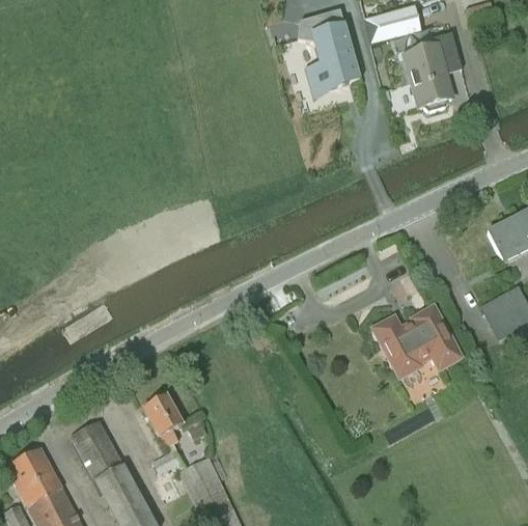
[(416,3),(366,18),(372,44),(423,29),(416,3)]
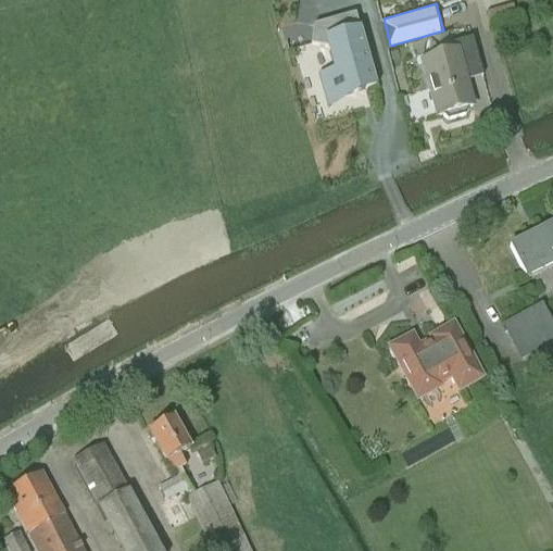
[(315,22),(312,41),(329,45),(336,67),(321,72),(329,103),(331,102),(329,96),(366,85),(378,82),(356,10),(315,22)]
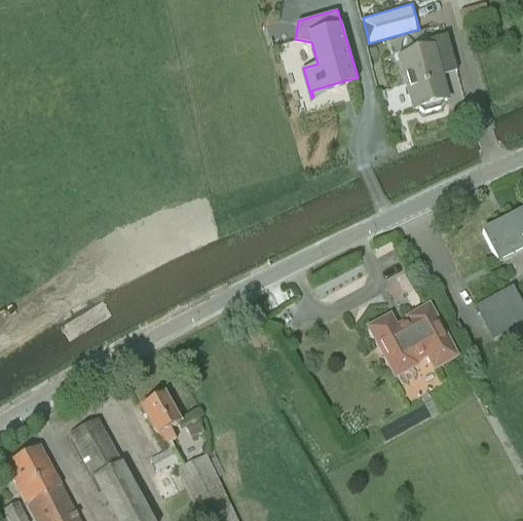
[(444,98),(449,97),(440,66),(455,61),(448,33),(431,38),(433,46),(401,56),(415,106),(419,105),(425,110),(442,105),(444,98)]
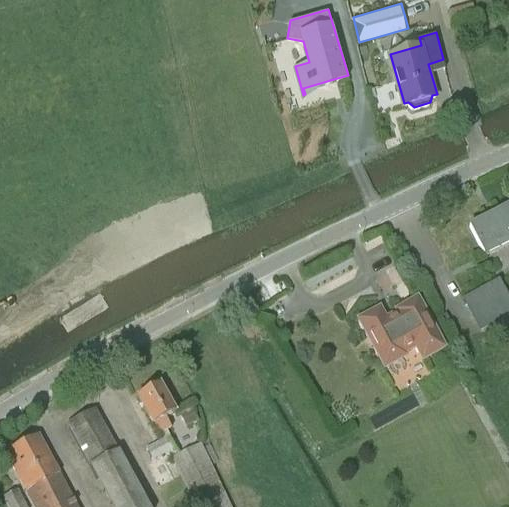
[(485,250),(508,238),(508,204),(471,223),(485,250)]
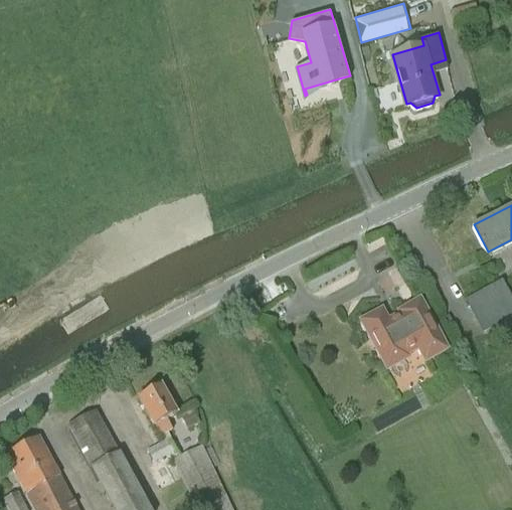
[(469,299),(485,327),(511,312),(511,297),(502,280),(469,299)]
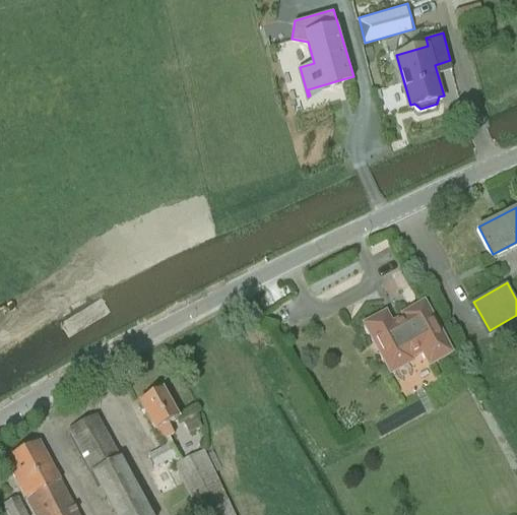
[(394,363),(395,366),(407,360),(406,357),(425,346),(431,360),(450,349),(424,302),(405,312),(407,315),(393,323),(390,319),(387,316),(383,314),(378,314),(374,316),(371,320),(371,325),(372,329),(391,365),(394,363)]
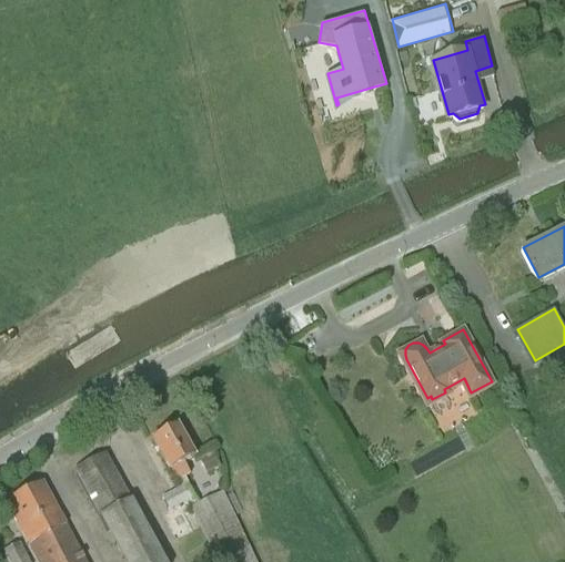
[(189,481),(190,480),(187,474),(192,471),(185,460),(197,455),(179,421),(153,436),(171,469),(172,468),(181,484),(163,493),(170,506),(194,493),(189,481)]
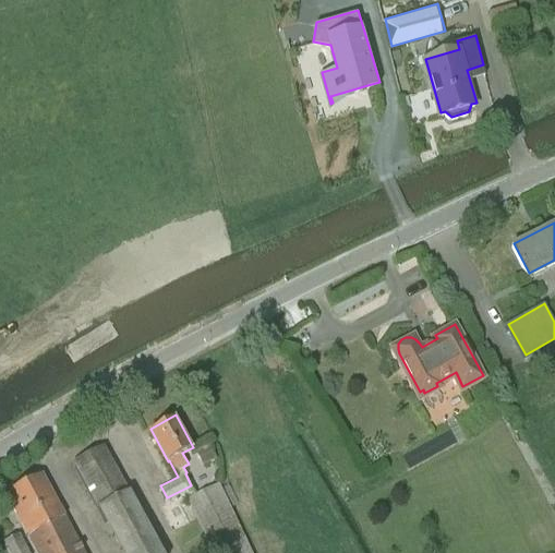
[(218,456),(209,440),(195,447),(204,464),(218,456)]
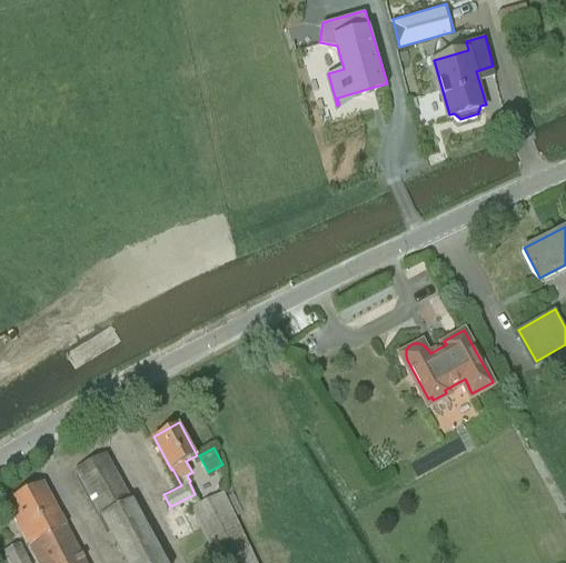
[(76,468),(127,562),(168,562),(107,451),(76,468)]
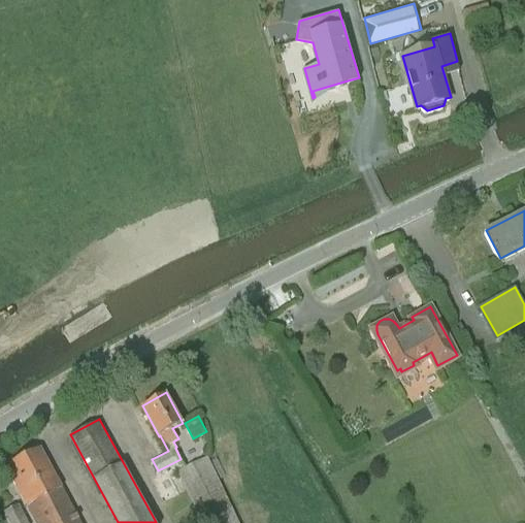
[(40,445),(6,463),(28,504),(63,485),(40,445)]
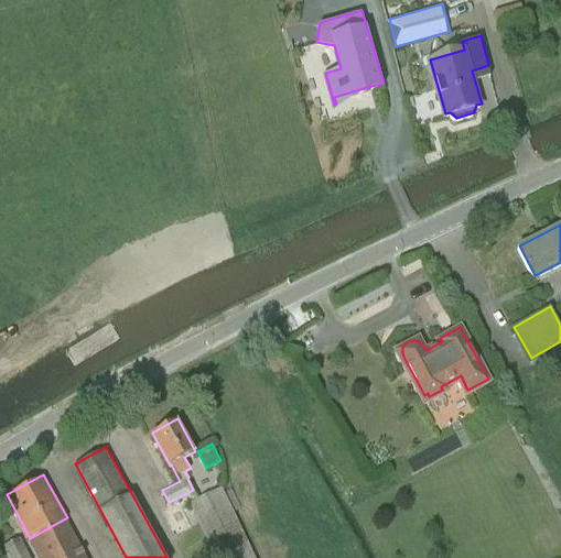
[(257,557),(223,484),(191,500),(218,557),(257,557)]
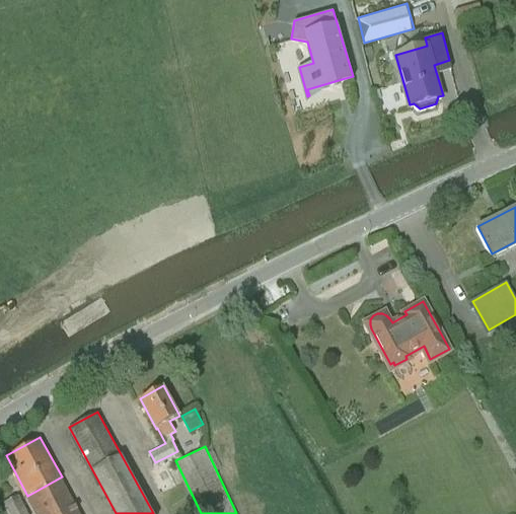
[(62,476),(27,496),(28,498),(37,513),(81,513),(63,479),(62,476)]
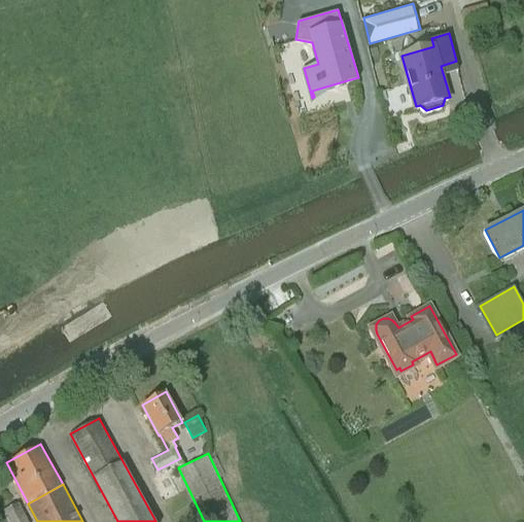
[(30,521),(19,500),(4,509),(11,521),(30,521)]
